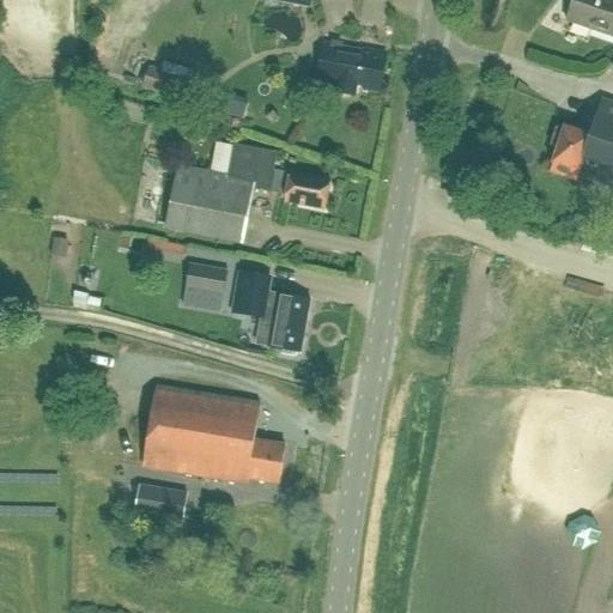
[(612,0),(574,0),(566,22),(612,37),(612,0)]
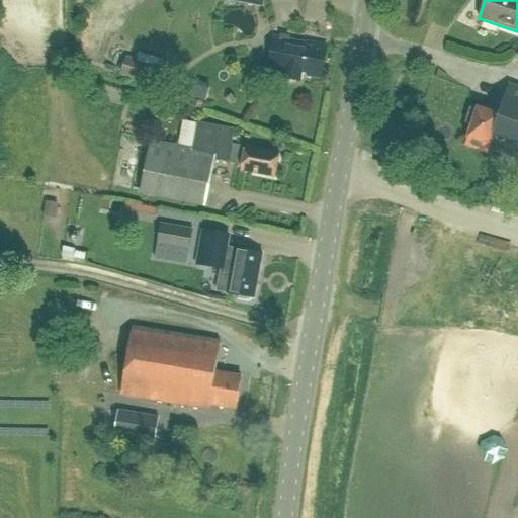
[(320,78),(326,46),(306,41),(305,44),(273,37),(267,67),(284,70),(282,78),(299,81),(301,72),(306,73),(305,76),(320,78)]
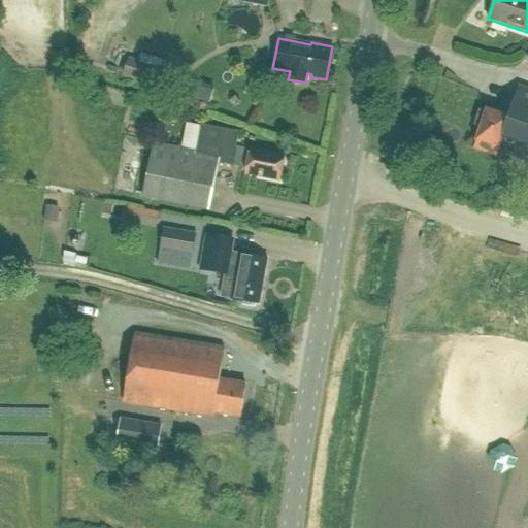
[(129,59),(124,76),(165,89),(170,72),(129,59)]
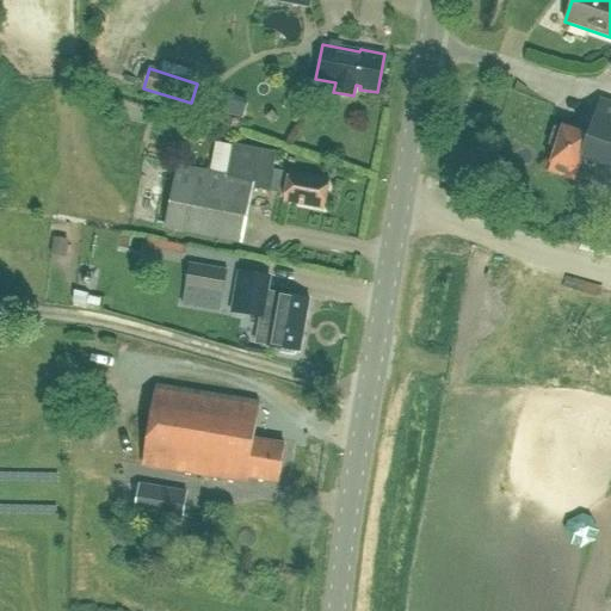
[(610,187),(610,103),(599,99),(586,136),(562,129),(562,130),(554,128),(548,146),(556,148),(548,171),(574,179),(576,172),(604,181),(603,185),(610,187)]
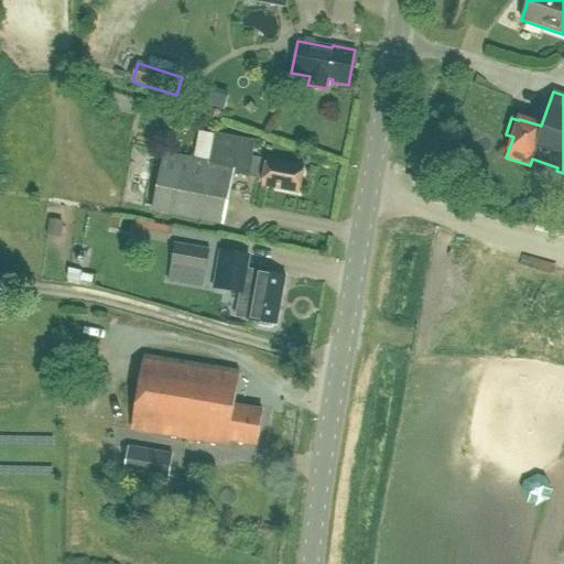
[(213,156),(214,130),(198,129),(197,156),(213,156)]
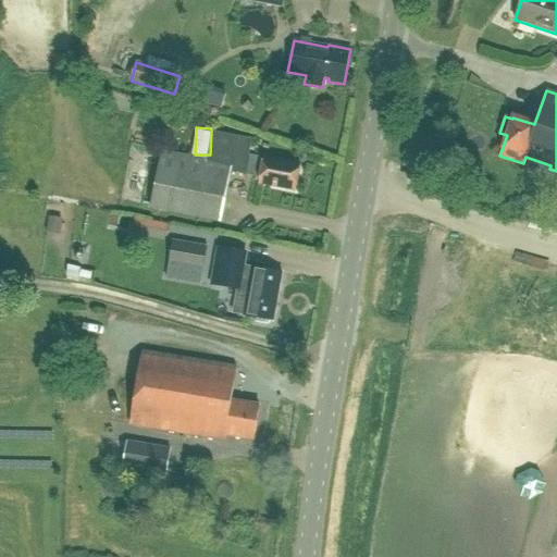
[(295,190),(300,164),(263,158),(249,156),(250,146),(222,140),(218,162),(162,151),(150,208),(220,221),(230,171),(259,177),(258,184),(295,190)]
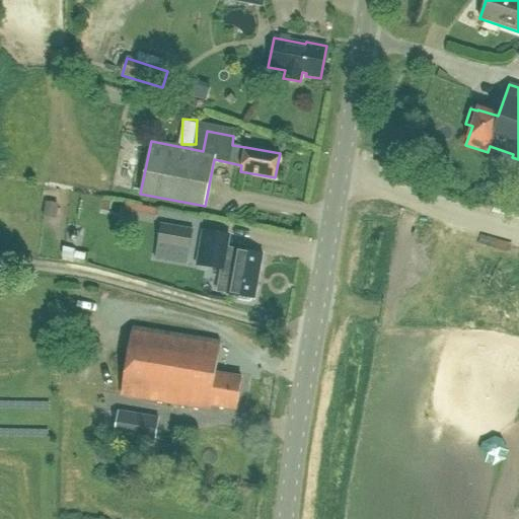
[(198,233),(200,214),(163,210),(161,229),(198,233)]
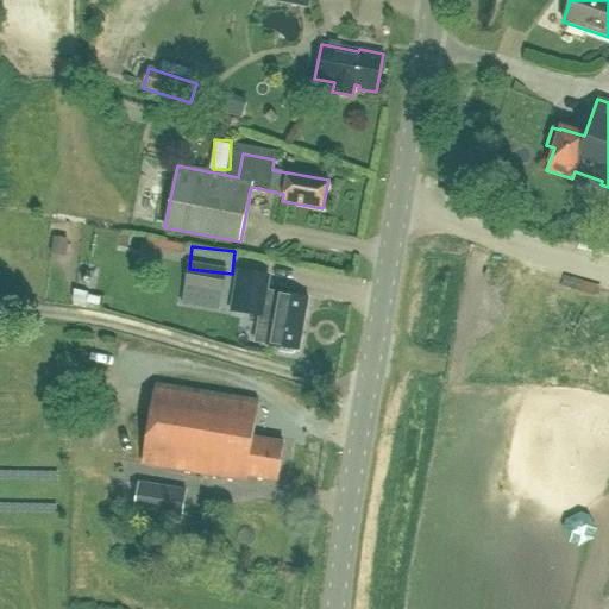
[(299,351),(308,299),(265,290),(268,276),(238,271),(231,312),(261,316),(258,326),(269,328),(265,345),(299,351)]
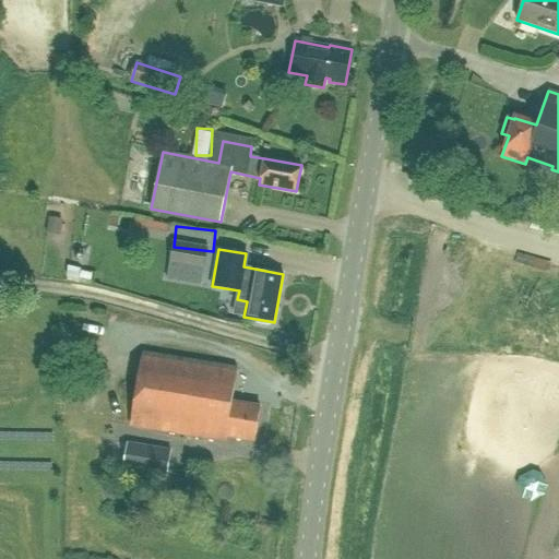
[(200,273),(204,254),(181,250),(178,269),(200,273)]
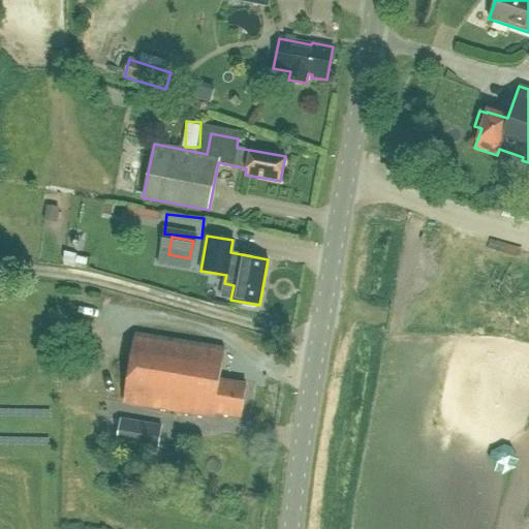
[(86,266),(87,259),(76,257),(75,262),(86,266)]
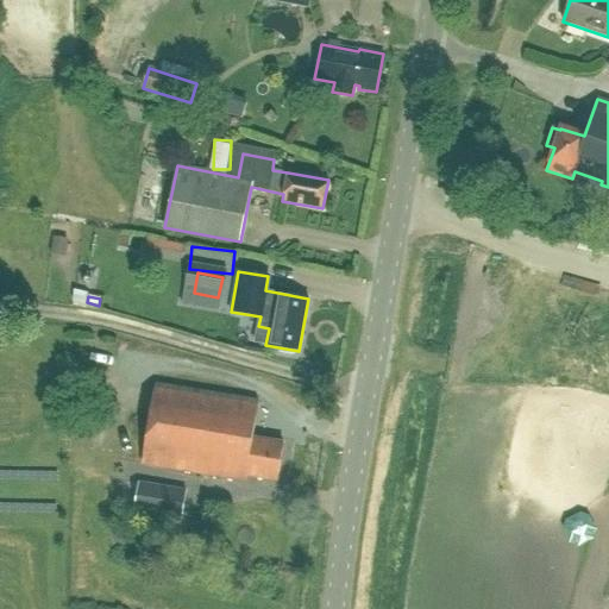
[(277,482),(283,443),(252,438),(258,402),(155,384),(142,465),(245,482),(246,477),(277,482)]
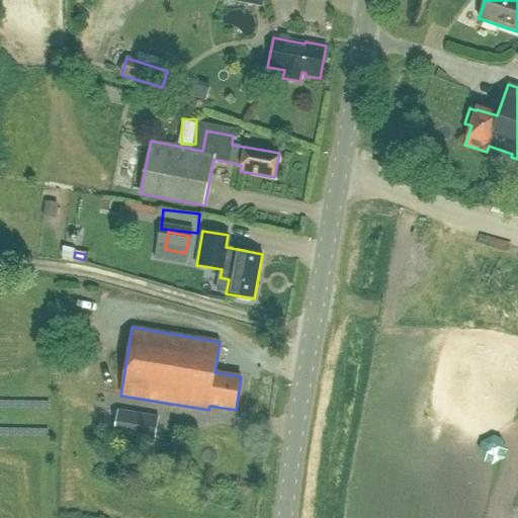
[(517,364),(503,356),(491,377),(510,389),(517,373),(517,364)]
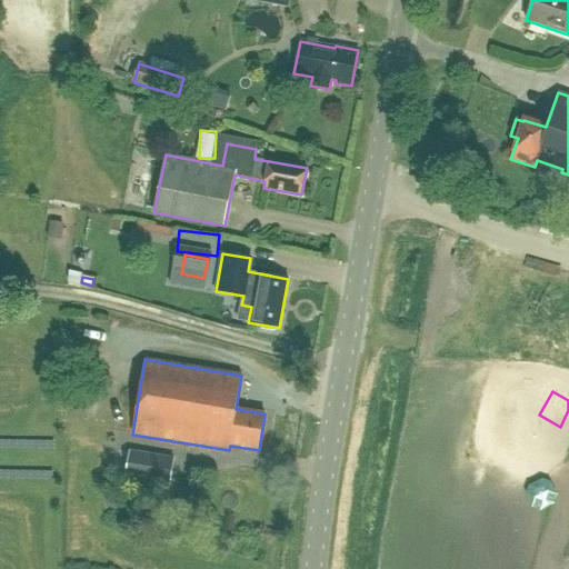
[(138,480),(169,486),(173,459),(142,453),(138,480)]
